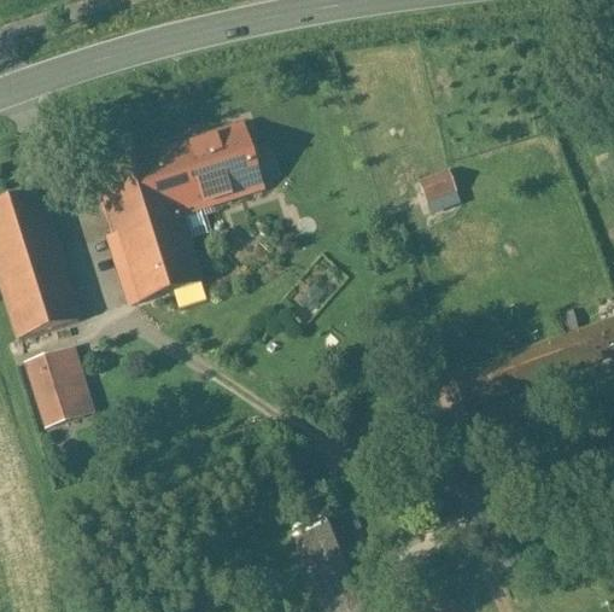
[(237,126),(93,172),(134,302),(199,281),(176,210),(256,186),(237,126)]
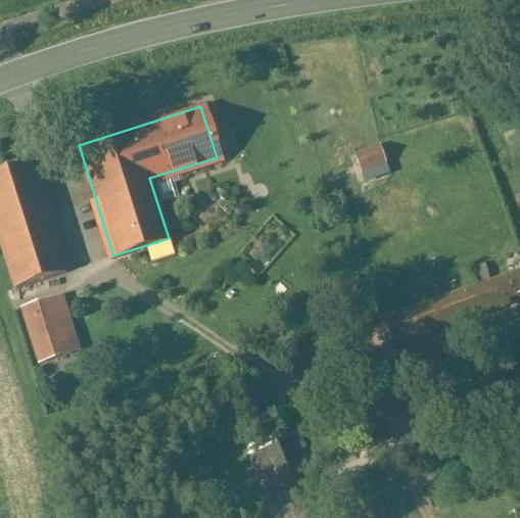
[(376,143),(352,152),(358,168),(382,158),(376,143)]
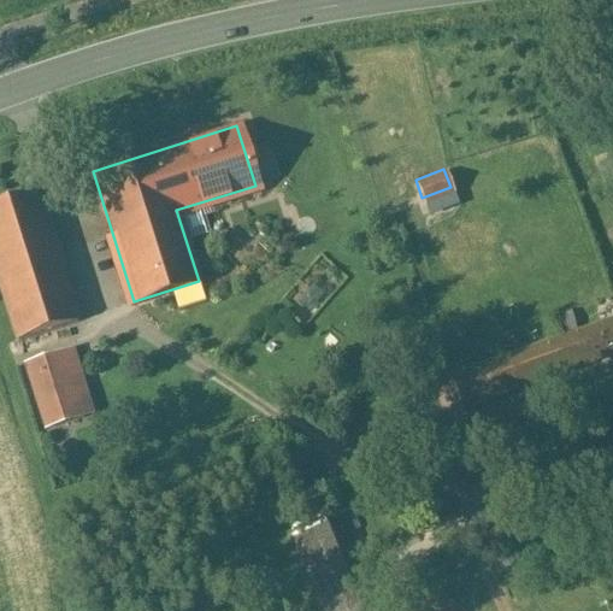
[(35,189),(0,199),(0,289),(15,336),(76,317),(35,189)]
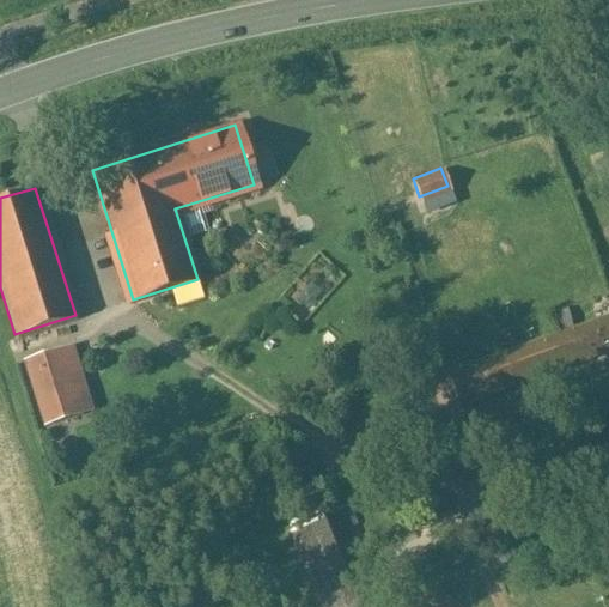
[(608,311),(444,372),(455,402),(608,345),(608,311)]
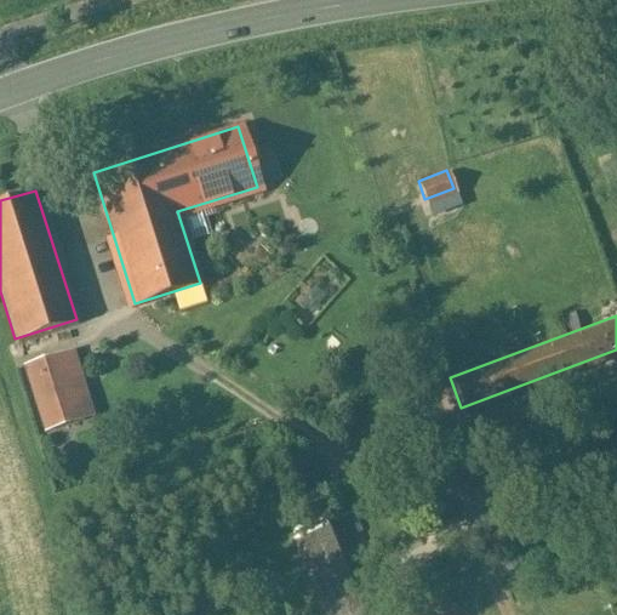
[(69,349),(23,363),(43,428),(90,415),(69,349)]
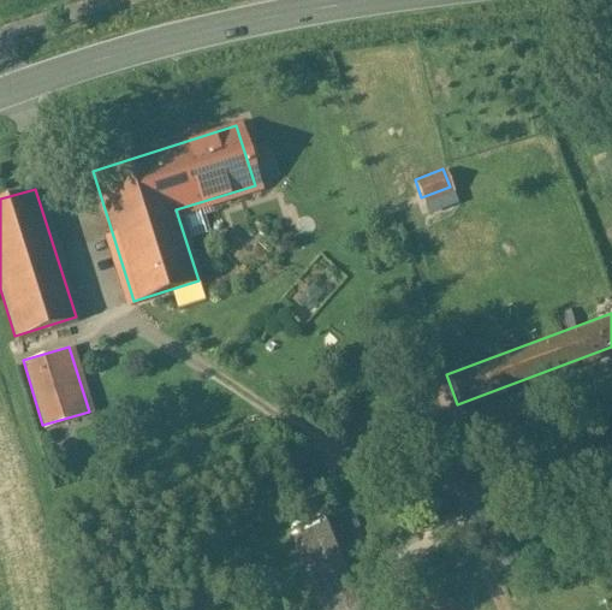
[(372,609),(333,513),(289,531),(321,609),(372,609)]
